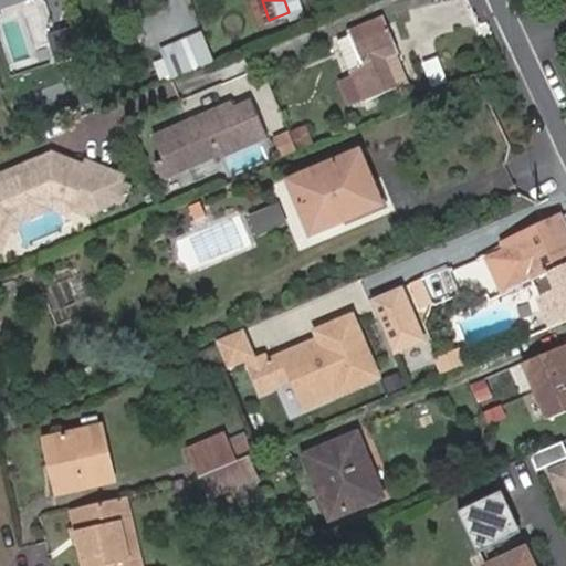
[(363,62),(349,66),(362,97),(396,84),(384,54),(397,50),(381,12),(348,25),(363,62)]
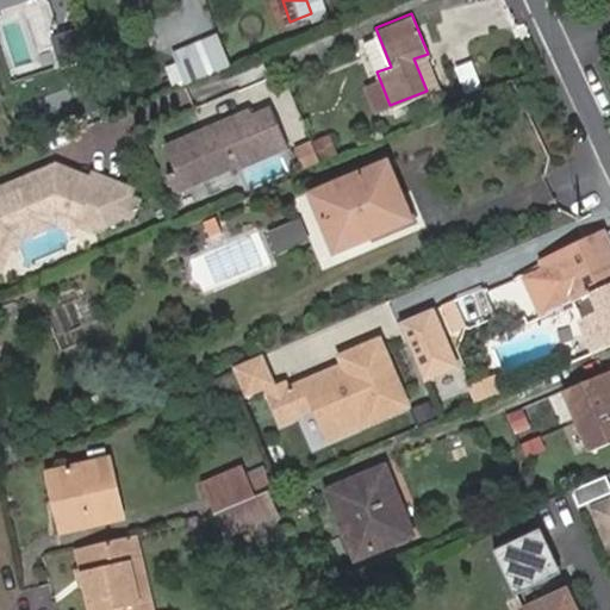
[(170,45),(182,78),(226,60),(215,27),(170,45)]
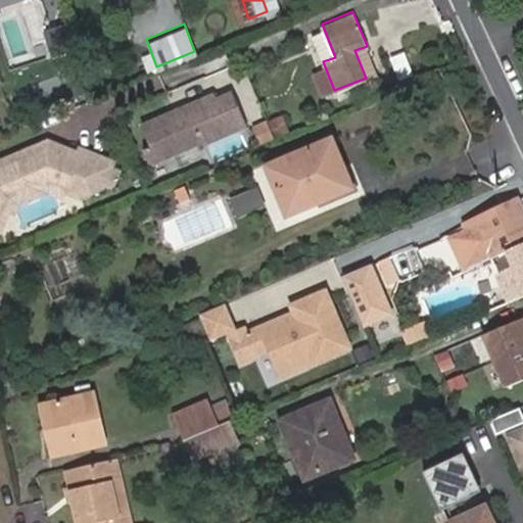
[(399,79),(416,73),(408,51),(391,57),(399,79)]
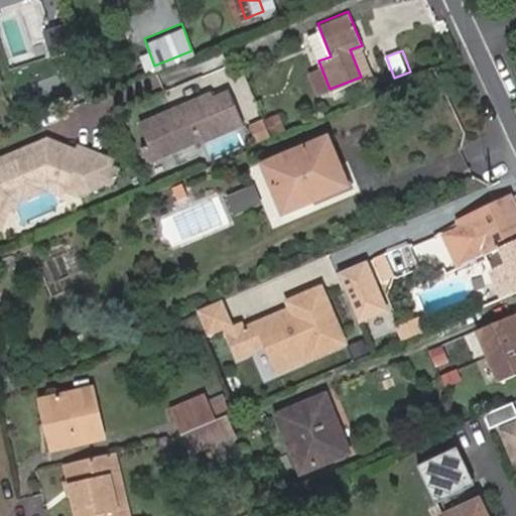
[(172,109),(139,123),(149,148),(163,142),(168,153),(200,139),(200,142),(243,123),(230,91),(214,98),(212,93),(180,106),(182,110),(174,113),(172,109)]
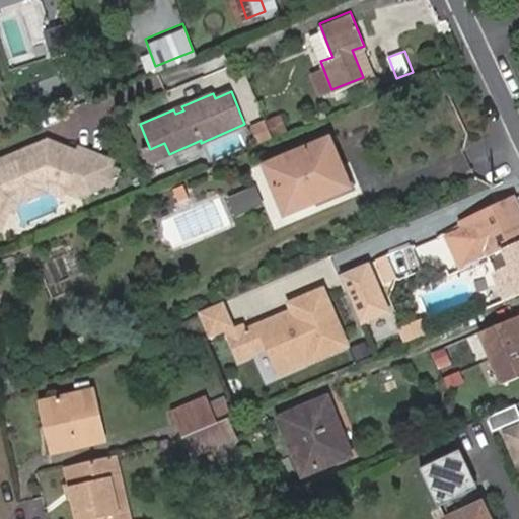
[(252,124),(258,141),(288,131),(283,115),(252,124)]
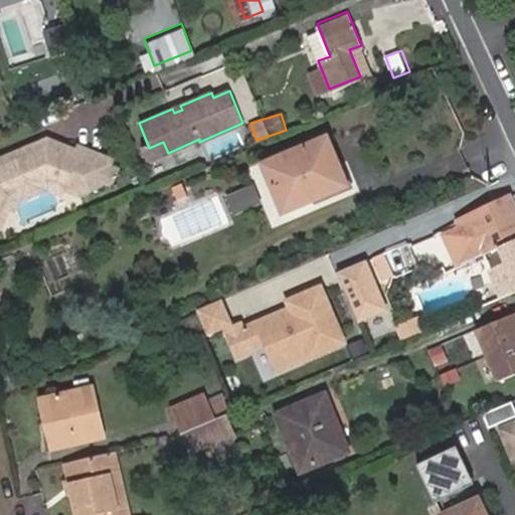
[(348,184),(328,138),(265,165),(284,211),(348,184)]
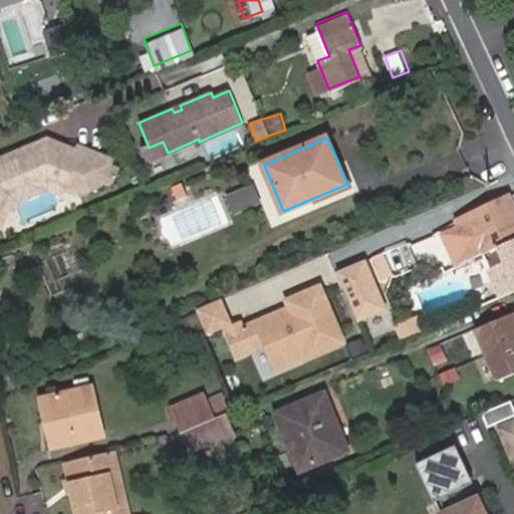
[(0,224),(7,207),(15,187),(38,178),(62,188),(77,194),(99,185),(101,180),(108,184),(114,170),(104,166),(106,159),(77,147),(76,151),(60,145),(58,150),(50,146),(47,140),(0,159),(0,224)]
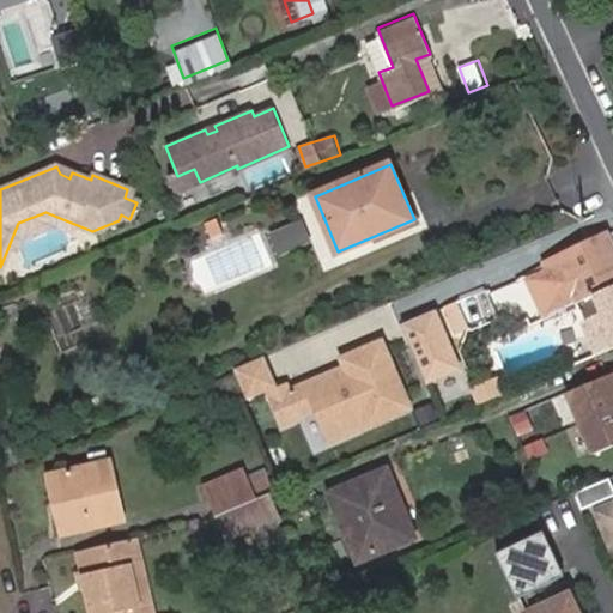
[(72,173),(56,167),(60,174),(70,178),(72,173)]
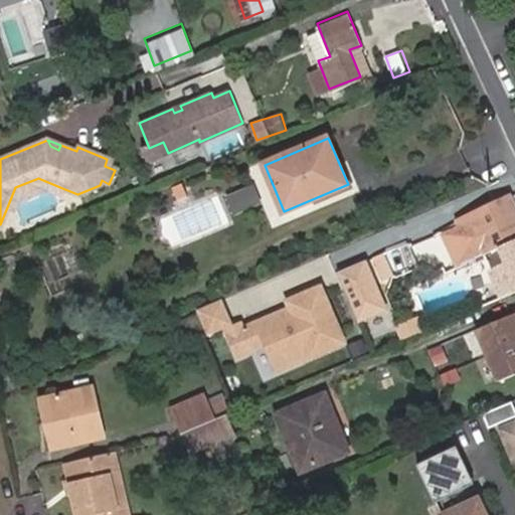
[(163,142),(149,148),(154,158),(168,153),(163,142)]
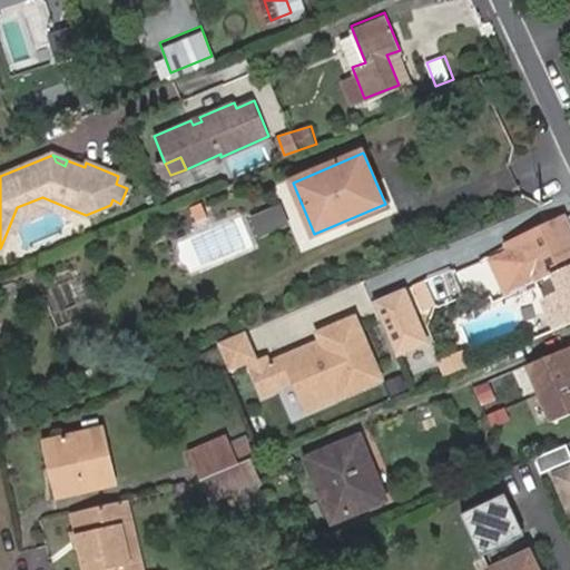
[(42,197),(17,207),(8,229),(15,232),(19,222),(52,208),(66,214),(69,208),(42,197)]
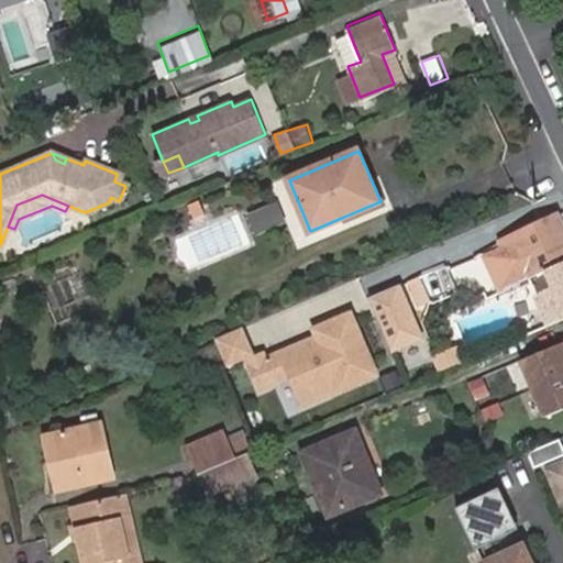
[(562,261),(562,238),(555,220),(500,243),(518,284),(543,271),(562,261)]
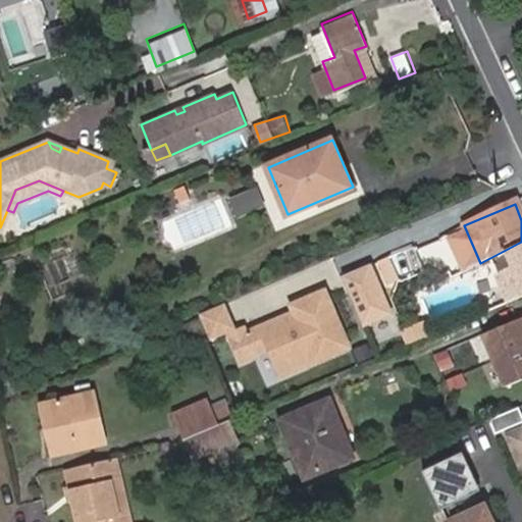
[(521,242),(504,251),(512,270),(497,276),(508,303),(521,297),(521,242)]
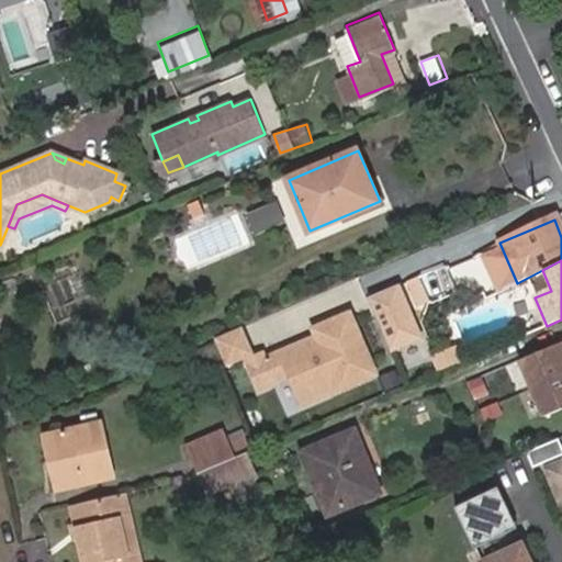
[(419,279),(370,300),(392,351),(424,337),(413,310),(429,303),(419,279)]
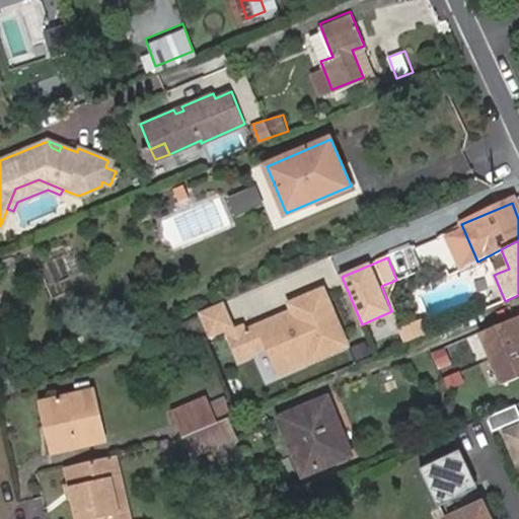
[(470,279),(422,294),(428,313),(476,298),(470,279)]
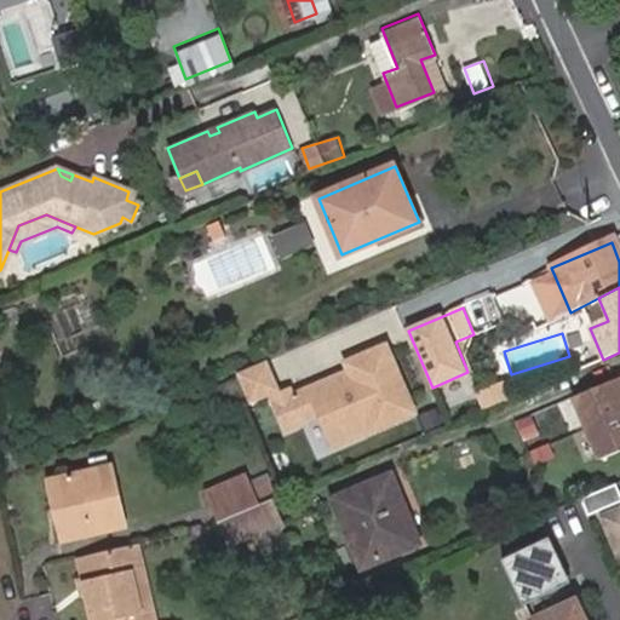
[(291,397),(273,403),(283,429),(319,414),(331,447),(412,413),(385,348),(351,362),(348,371),(349,373),(350,378),(340,382),(338,378),(291,397)]
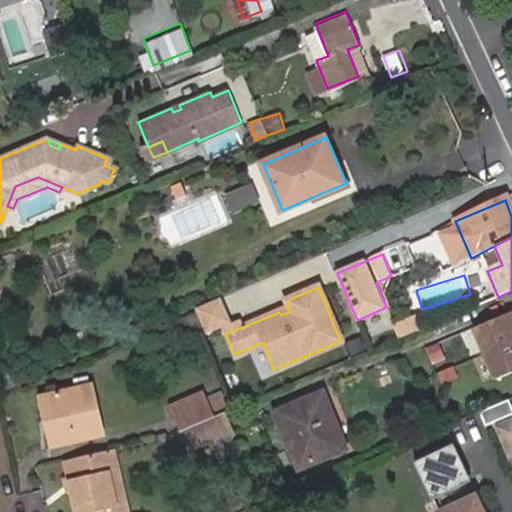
[(193,310),(204,335),(223,327),(229,324),(218,299),(193,310)]
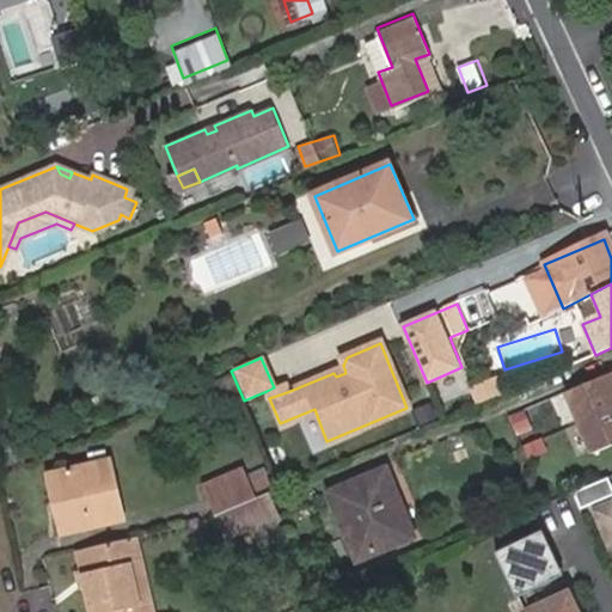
[(611,373),(569,391),(582,418),(611,405),(611,373)]
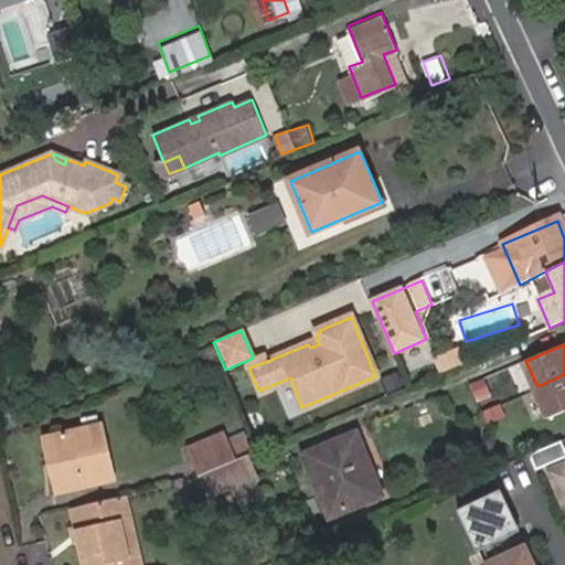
[(246,361),(248,368),(265,362),(262,354),(246,361)]
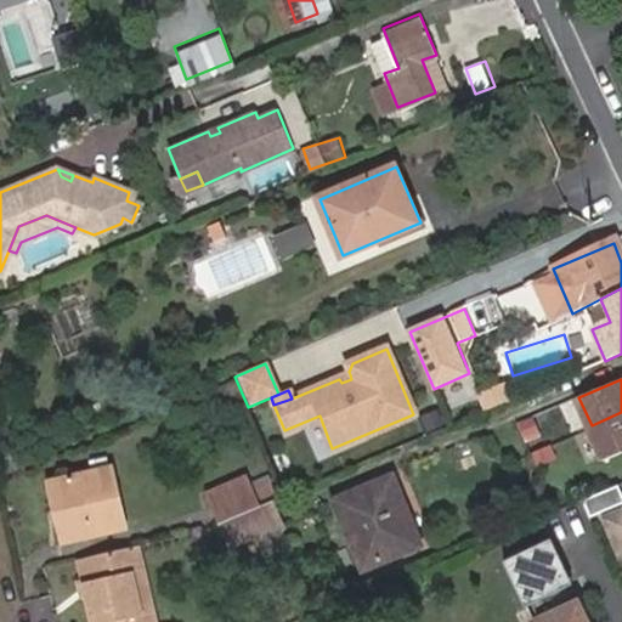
[(621,412),(592,425),(606,458),(621,451),(621,412)]
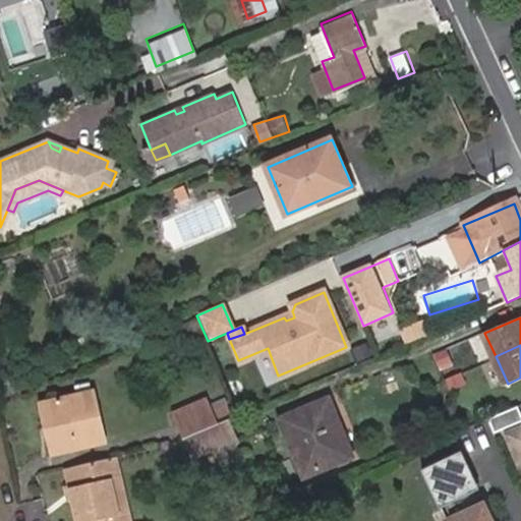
[(441,369),(455,363),(449,347),(433,353),(441,369)]
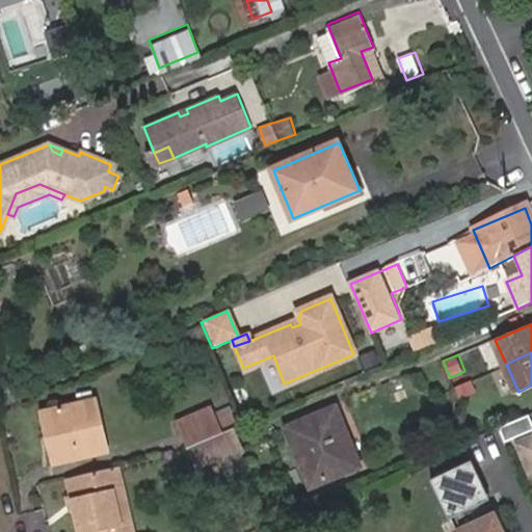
[(91,403),(44,417),(53,448),(47,450),(52,470),(105,454),(91,403)]
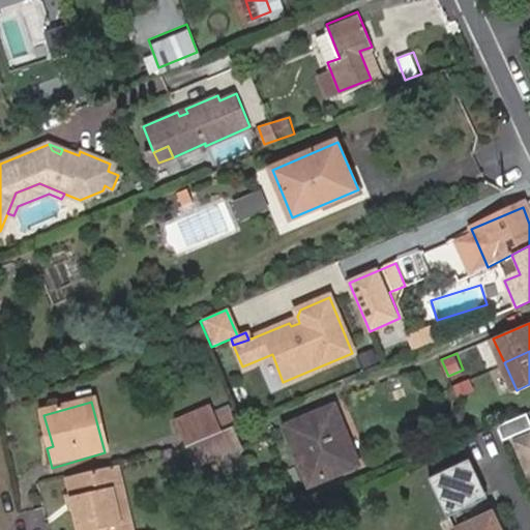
[(176,420),(186,444),(189,443),(215,432),(205,409),(176,420)]
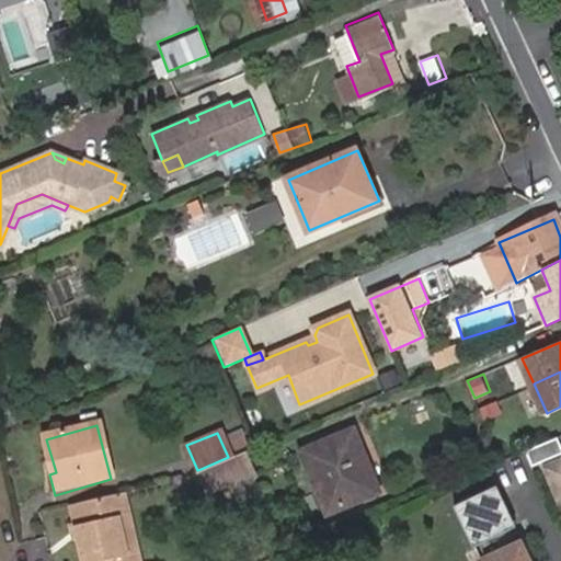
[(340,511),(378,494),(353,433),(302,454),(318,490),(329,485),(340,511)]
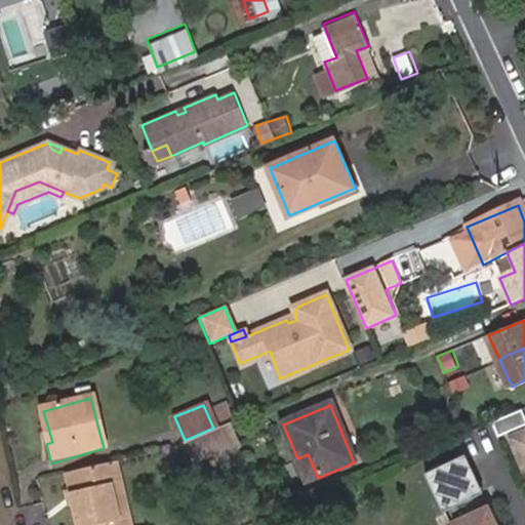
[(52,442),(43,411),(38,412),(46,444),(52,442)]
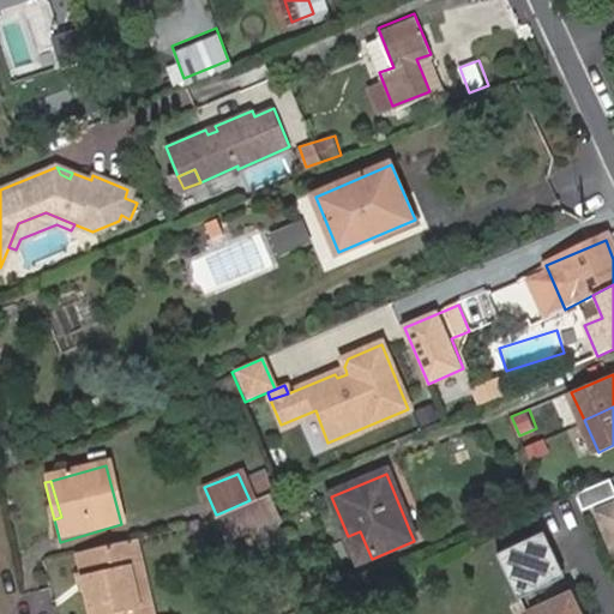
[(276,516),(268,493),(250,500),(220,513),(224,524),(229,523),(234,534),(276,516)]
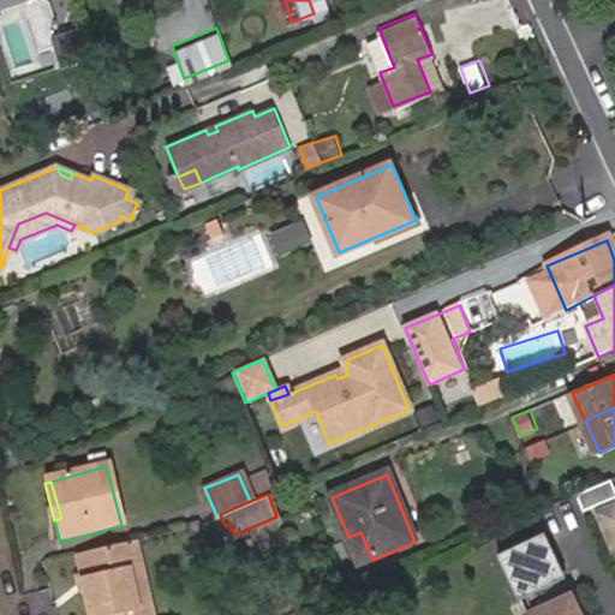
[(614,502),(595,511),(611,549),(614,547),(614,502)]
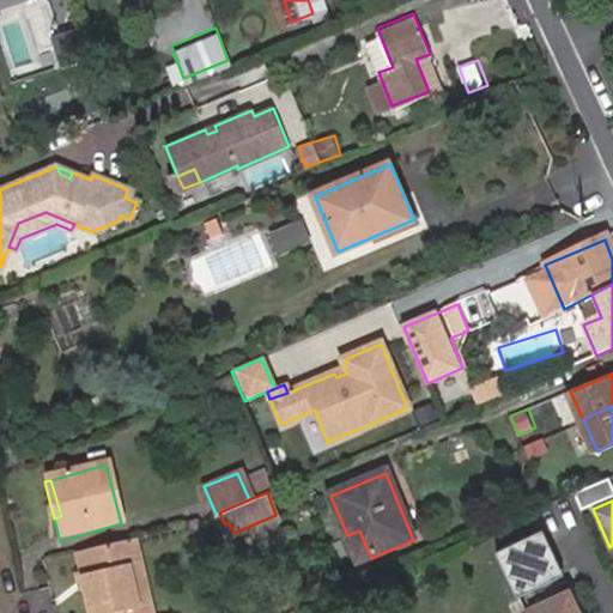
[(503,548),(519,592),(570,572),(554,529),(503,548)]
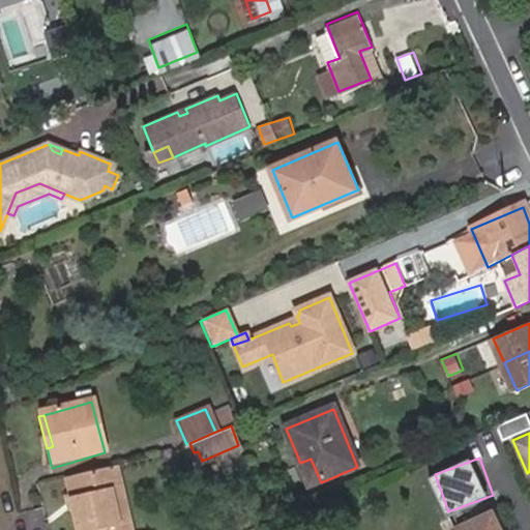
[(310,488),(321,482),(311,459),(300,463),(310,488)]
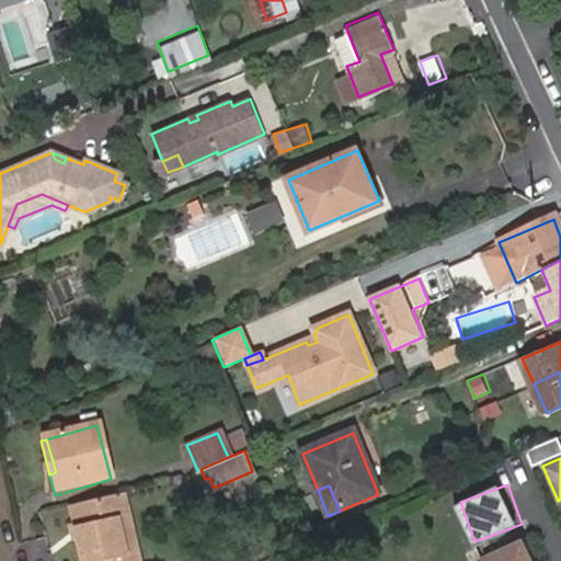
[(140,560),(125,493),(113,496),(128,560),(140,560)]
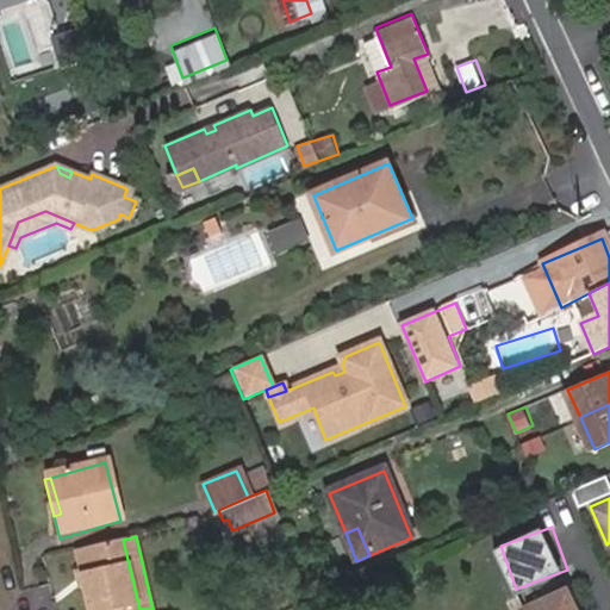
[(139,609),(123,540),(76,549),(82,573),(85,585),(91,609),(139,609)]
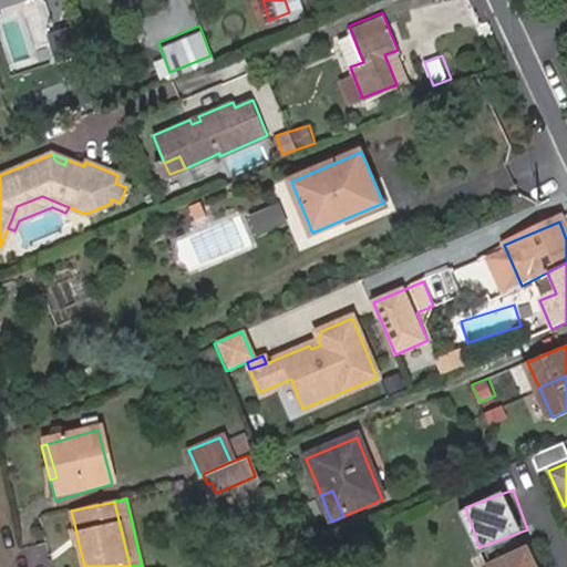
[(79,544),(76,533),(70,534),(72,545),(79,544)]
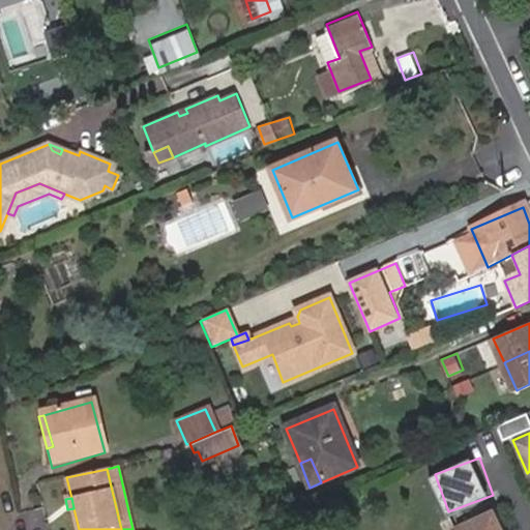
[(472,529),(498,529),(492,516),(470,524),(472,529)]
